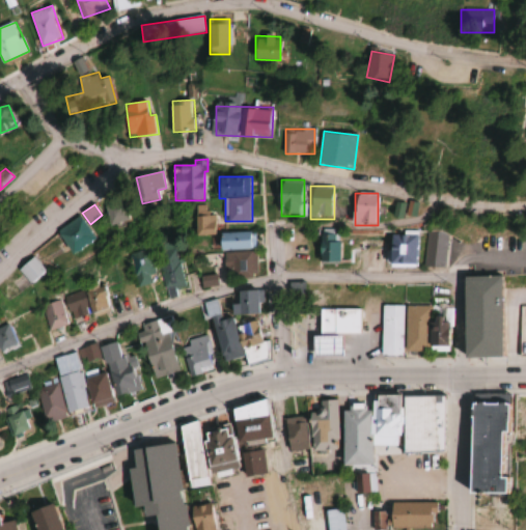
[(110,226),(131,220),(126,204),(106,211),(110,226)]
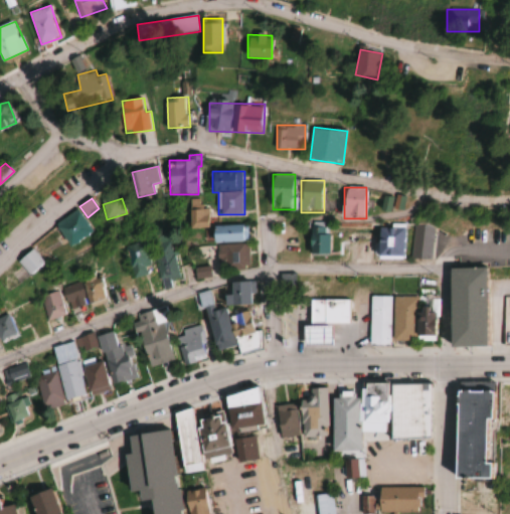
[(209,207),(201,207),(201,198),(192,198),(192,227),(209,227),(209,207)]
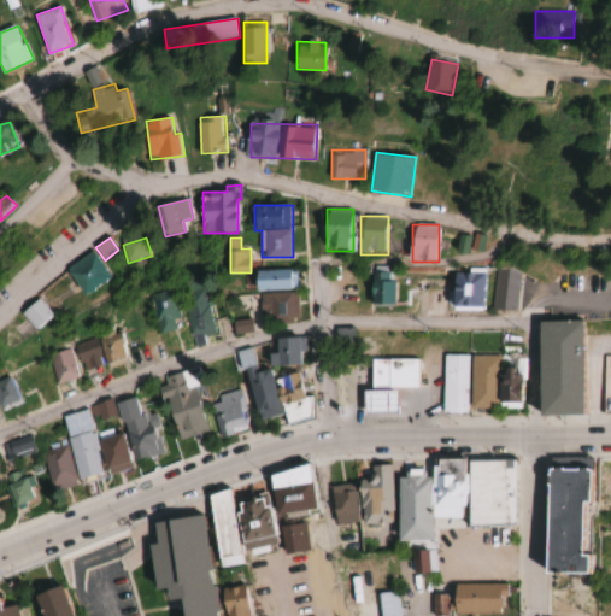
[(111,279),(93,251),(66,269),(84,295),(111,279)]
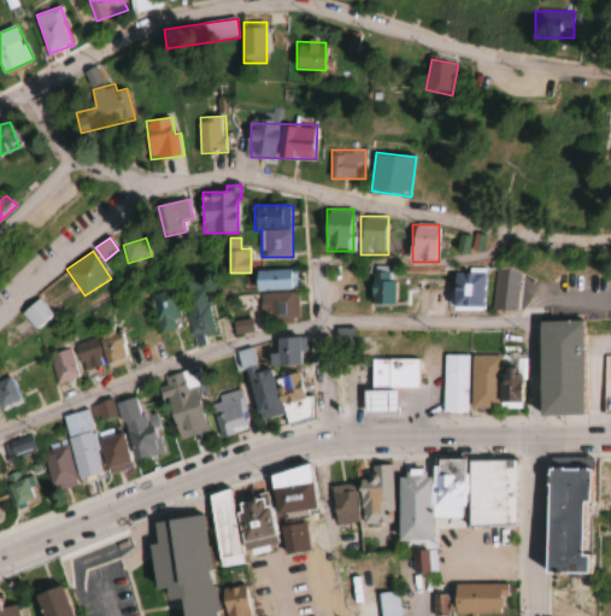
[(374,305),(395,305),(395,267),(374,267),(374,305)]
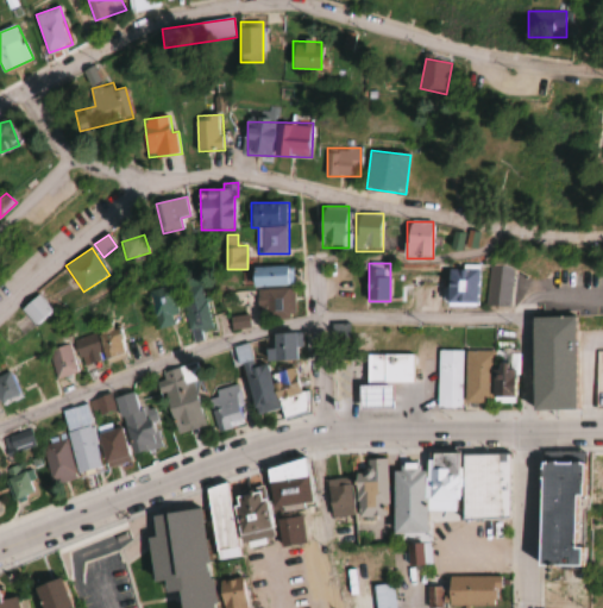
[(253,286),(294,286),(294,265),(253,265),(253,286)]
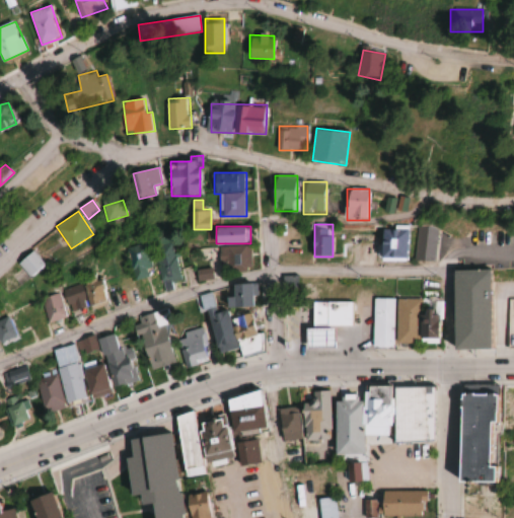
[(408,261),(408,227),(381,227),(381,261),(408,261)]
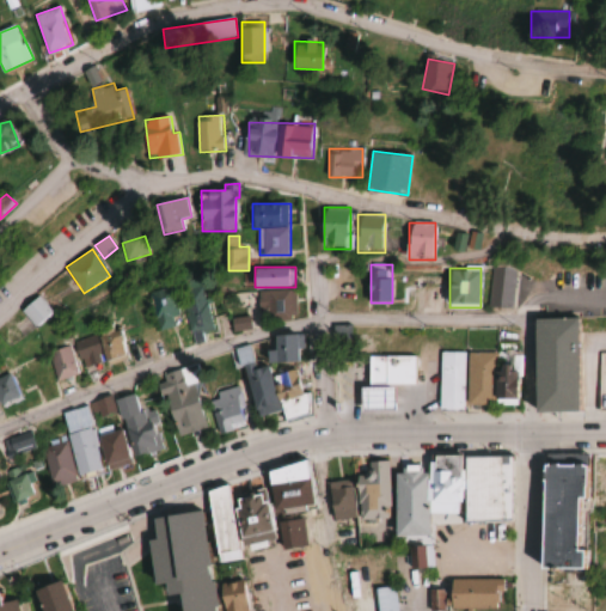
[(514,309),(518,270),(495,268),(490,307),(514,309)]
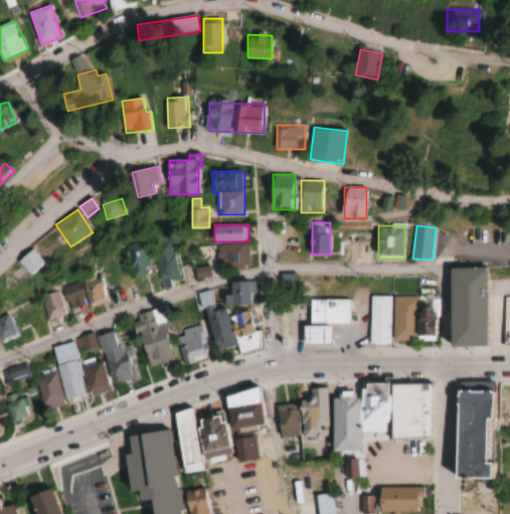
[(135,278),(154,272),(144,239),(126,245),(135,278)]
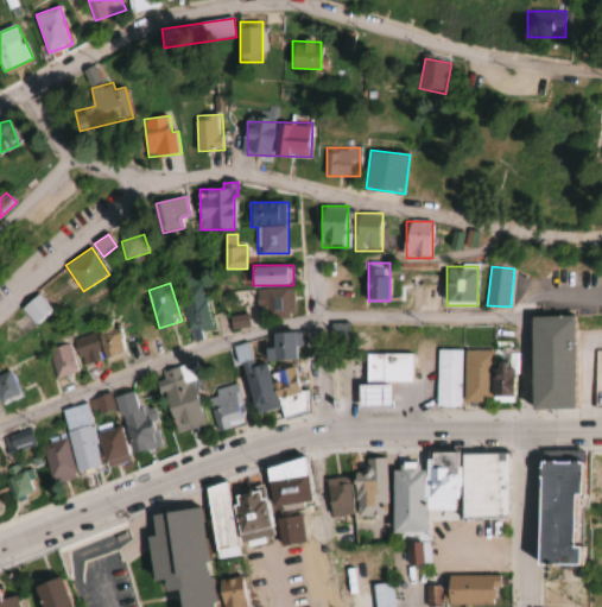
[(201,339),(207,336),(204,332),(217,326),(201,284),(182,291),(201,339)]
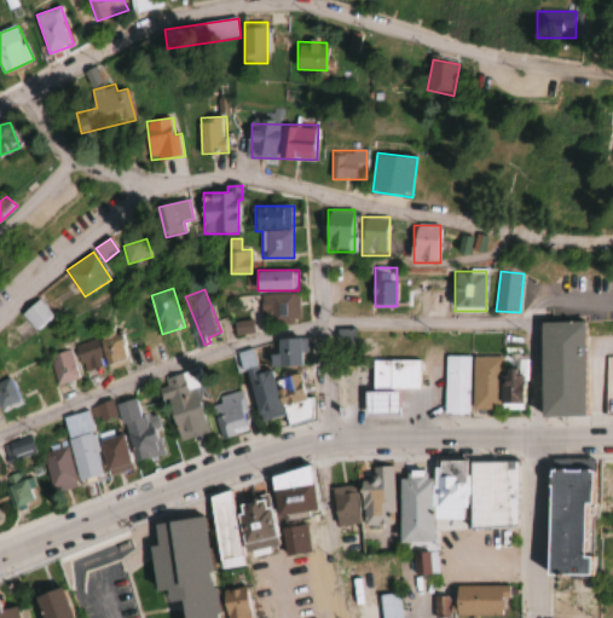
[(265,294),(265,319),(301,319),(301,294),(265,294)]
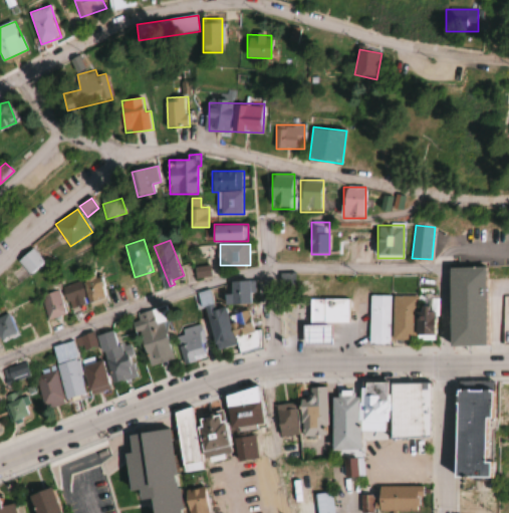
[(44,264),(33,249),(18,260),(29,275),(44,264)]
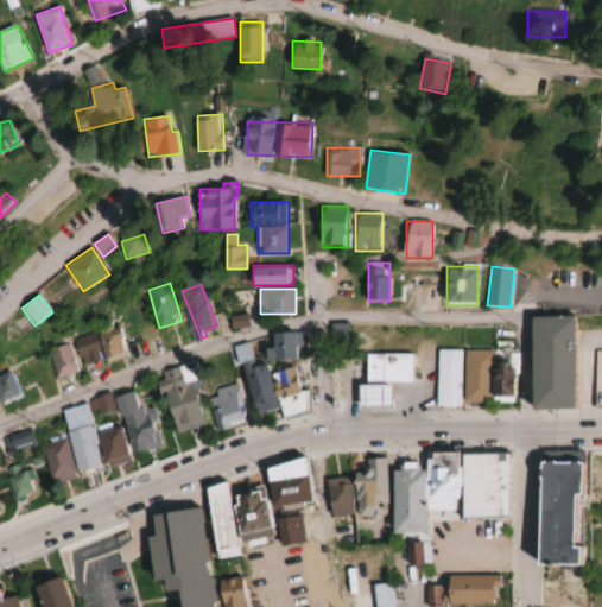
[(234,314),(234,327),(252,327),(252,314),(234,314)]
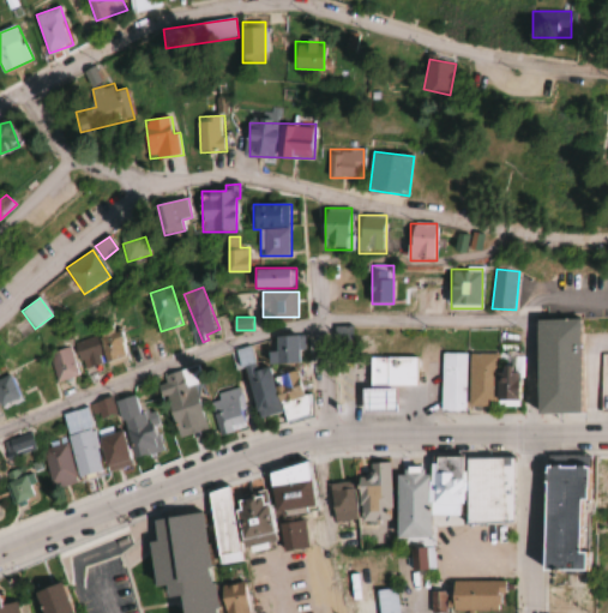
[(537,319),(537,414),(582,414),(581,319),(537,319)]
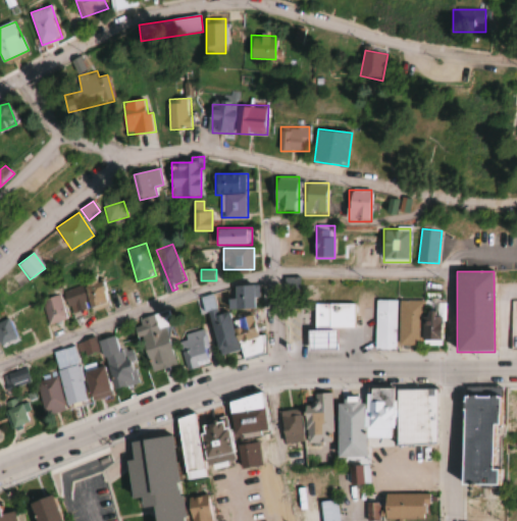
[(64,288),(71,314),(106,304),(99,278),(64,288)]
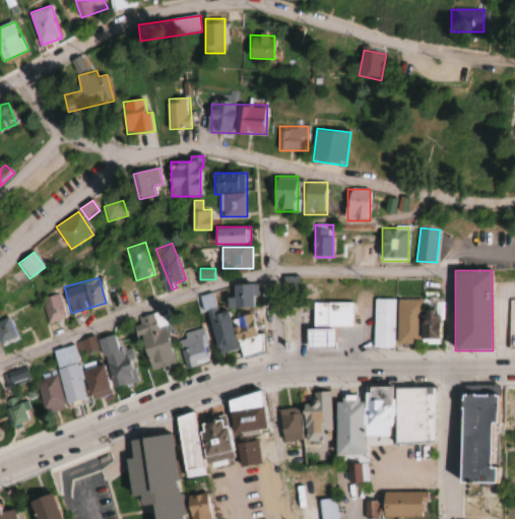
[(234,284),(235,309),(254,308),(254,284),(234,284)]
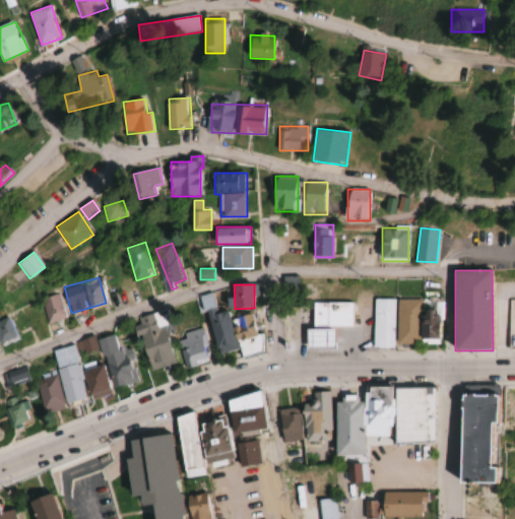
[(68,317),(60,293),(42,300),(50,323),(68,317)]
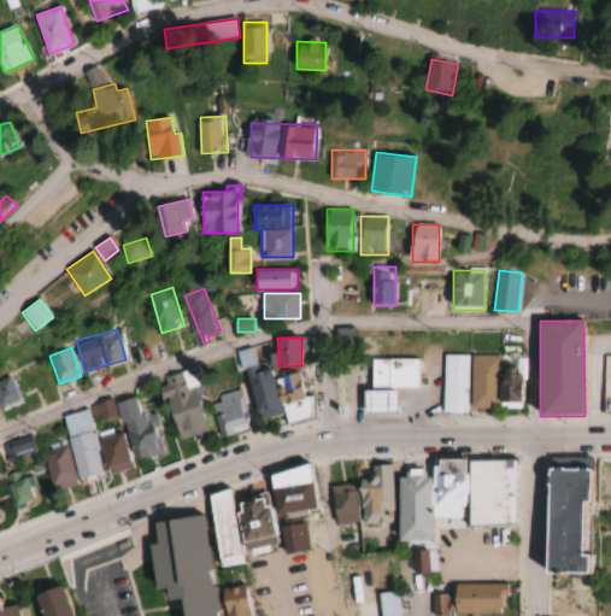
[(317,418),(312,396),(305,398),(300,373),(275,379),(274,368),(259,371),(254,347),(235,351),(240,373),(250,370),(260,420),(286,415),(288,424),(317,418)]
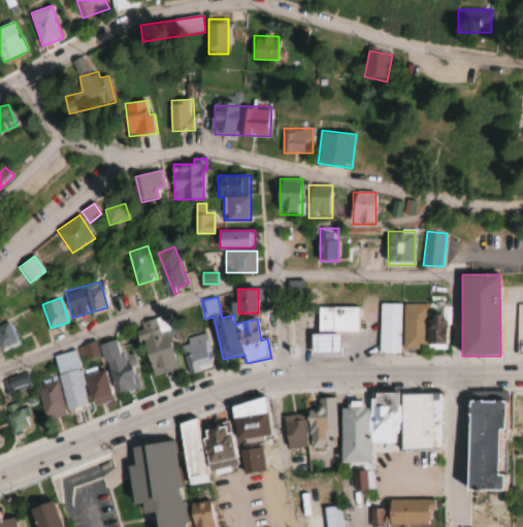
[(382,353),(403,353),(403,302),(382,302),(382,353)]
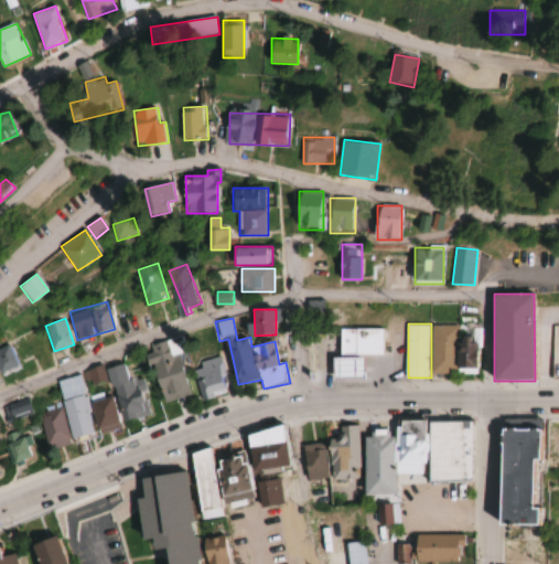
[(434,325),(433,372),(476,373),(477,328),(464,327),(464,326),(434,325)]
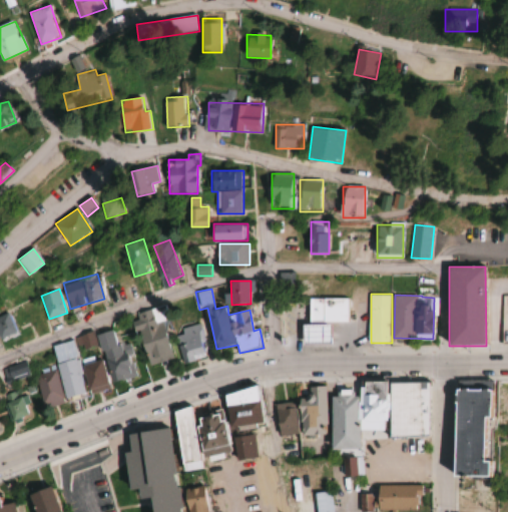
[(333,345),(333,323),(350,323),(350,298),(312,298),(311,324),(305,324),(305,344),(333,345)]
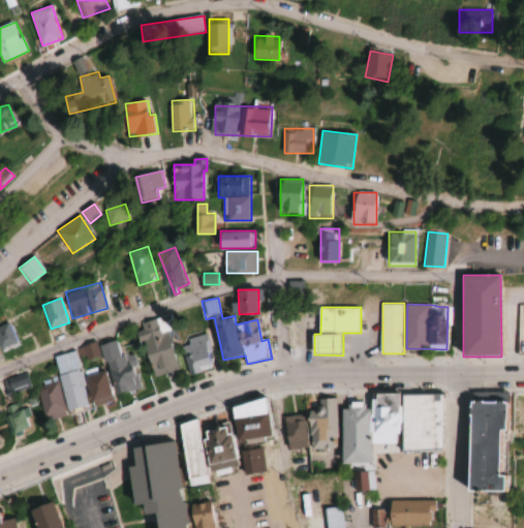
[(168,333),(162,335),(157,318),(143,322),(145,330),(137,332),(140,341),(144,340),(154,376),(179,369),(168,333)]
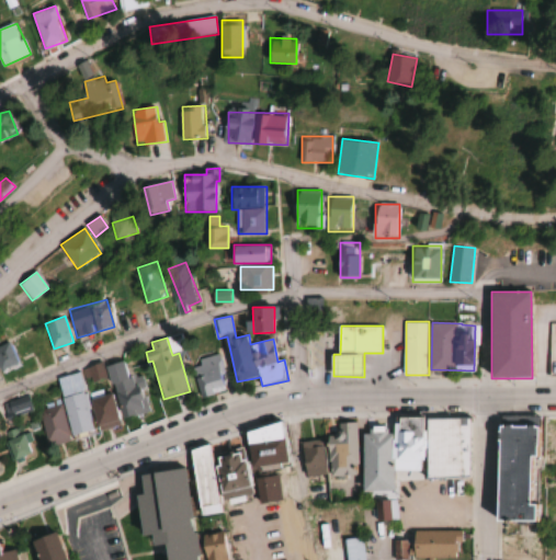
[(0,369),(1,374),(20,367),(11,343),(0,346),(0,369)]
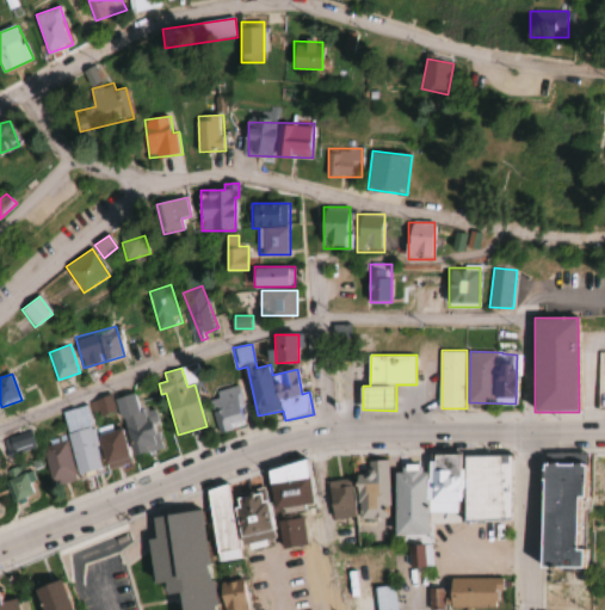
[(223,431),(249,423),(239,387),(213,394),(223,431)]
